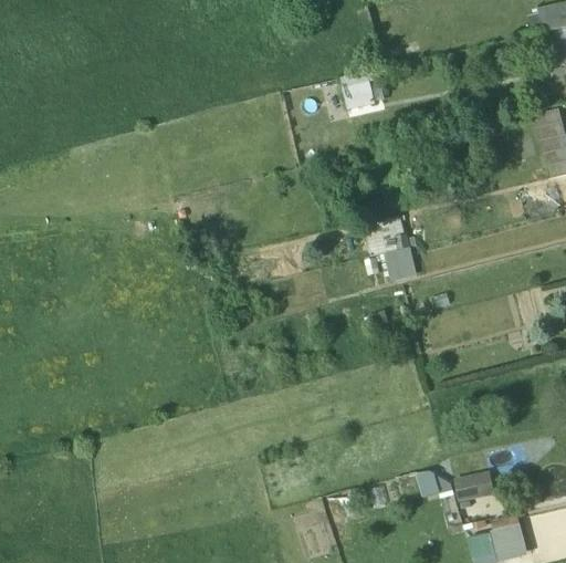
[(565,2),(538,9),(543,31),(565,25),(565,2)]
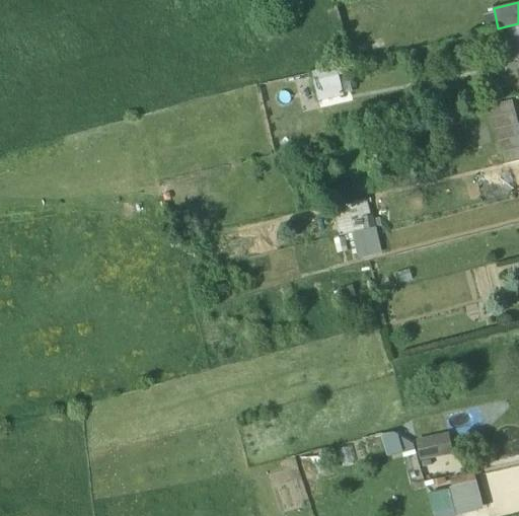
[(317,100),(342,94),(337,73),(311,79),(317,100)]
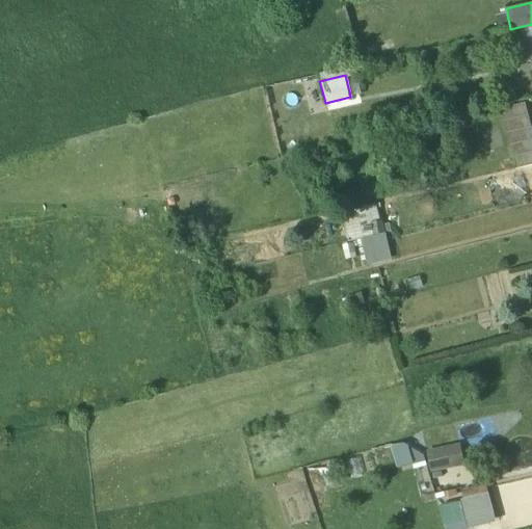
[(531,128),(525,102),(501,107),(516,167),(531,163),(531,128)]
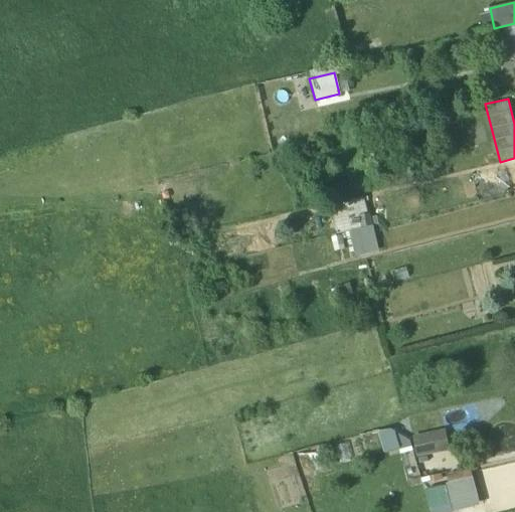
[(364,196),(344,201),(350,229),(371,225),(369,213),(368,213),(364,196)]
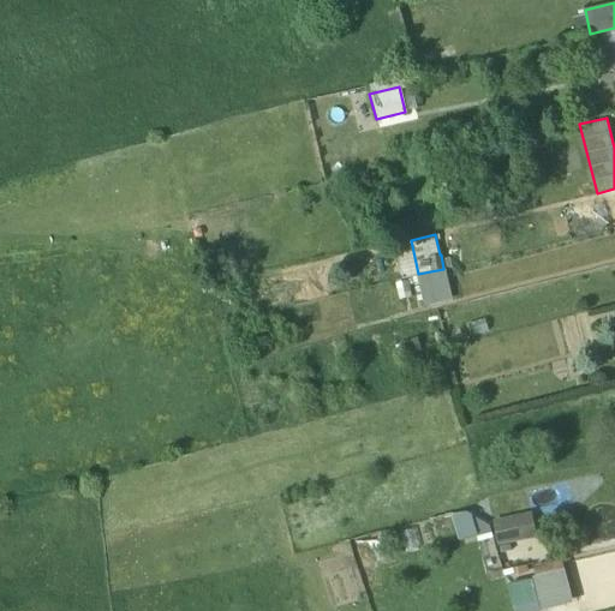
[(446,269),(418,274),(428,305),(454,298),(446,269)]
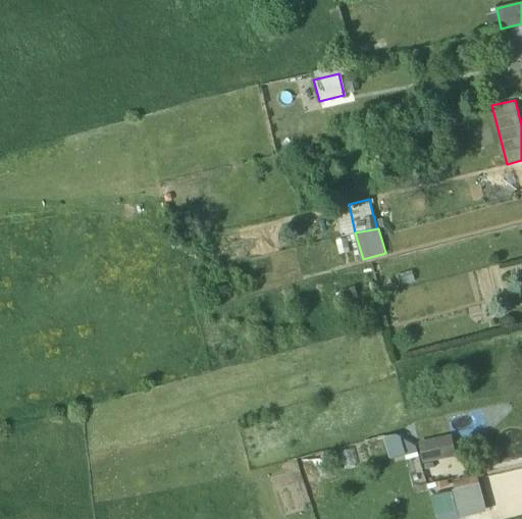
[(417,423),(382,433),(388,458),(424,448),(417,423)]
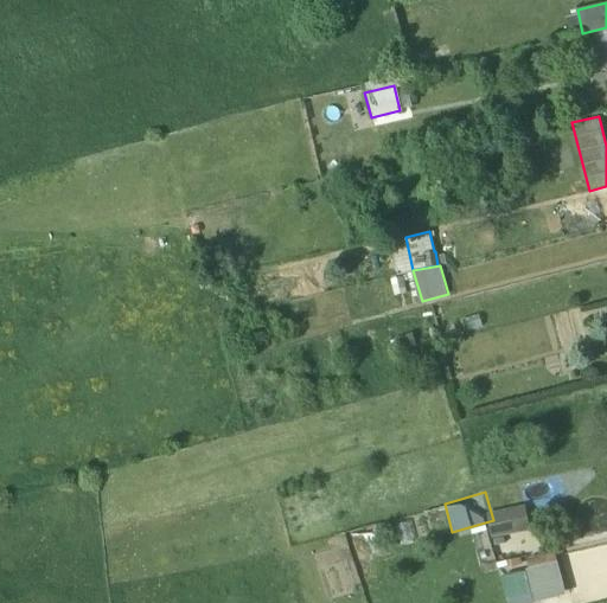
[(558,563),(531,570),(535,587),(556,581),(563,579),(558,563)]
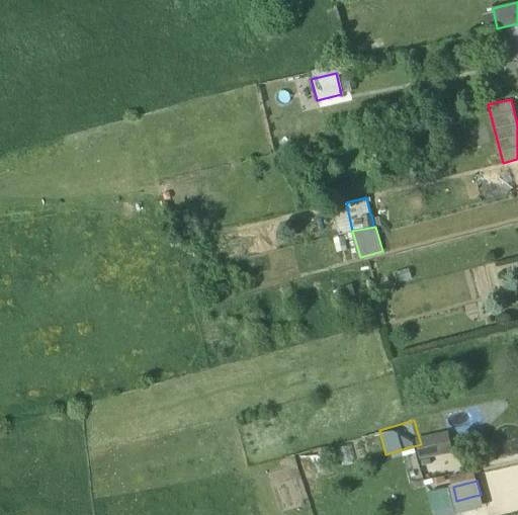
[(475,496),(457,500),(460,512),(478,508),(475,496)]
